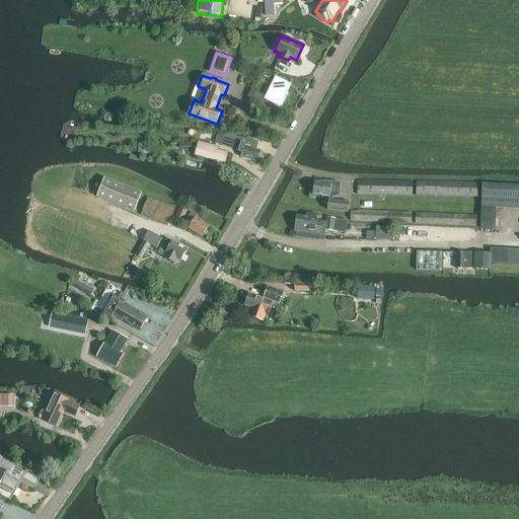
[(280,105),(288,90),(283,87),(285,83),(276,78),(266,98),(280,105)]
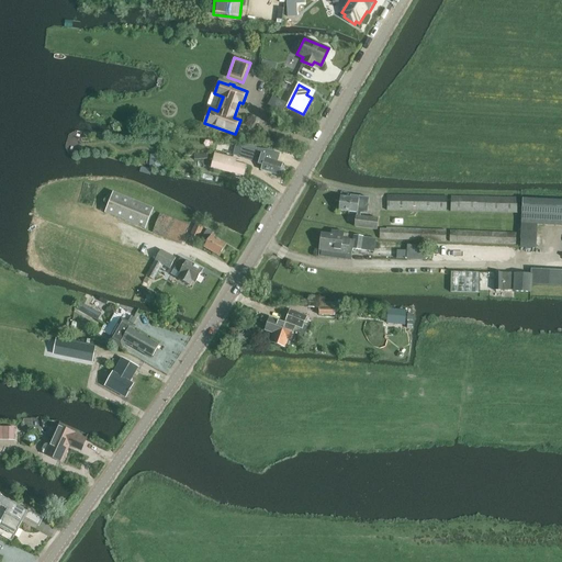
[(287,104),(272,97),(268,105),(283,111),(287,104)]
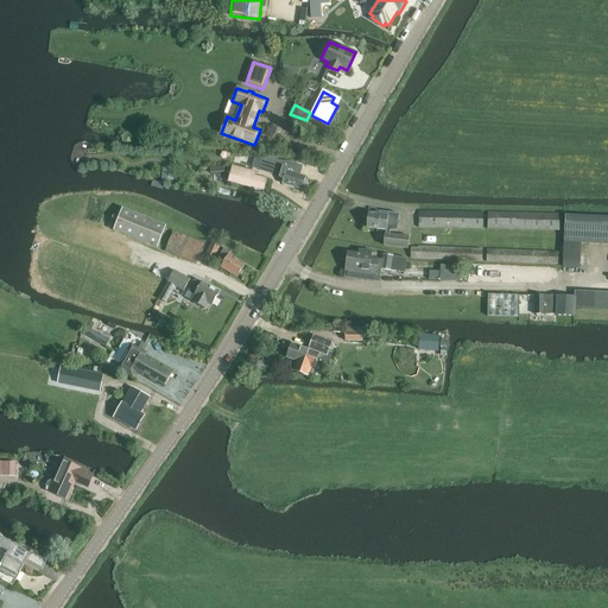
[(302,190),(306,177),(301,176),(303,166),(290,163),(261,159),(259,171),(284,178),(283,184),(302,190)]
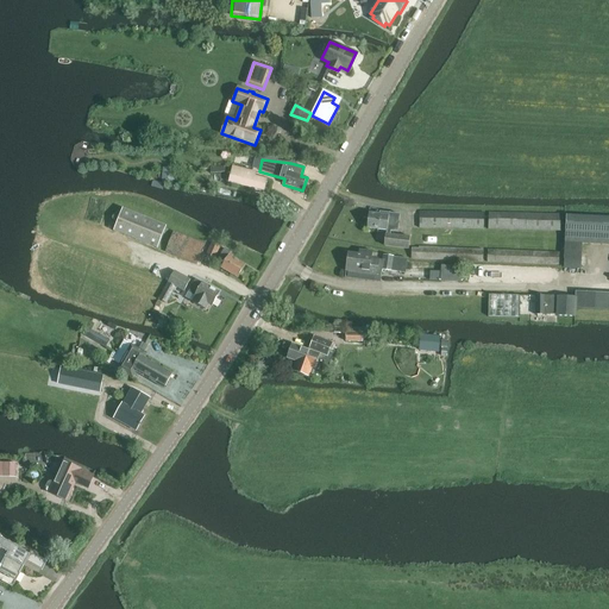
[(256,173),(233,167),(232,170),(228,182),(264,192),(267,180),(256,176),(256,173)]
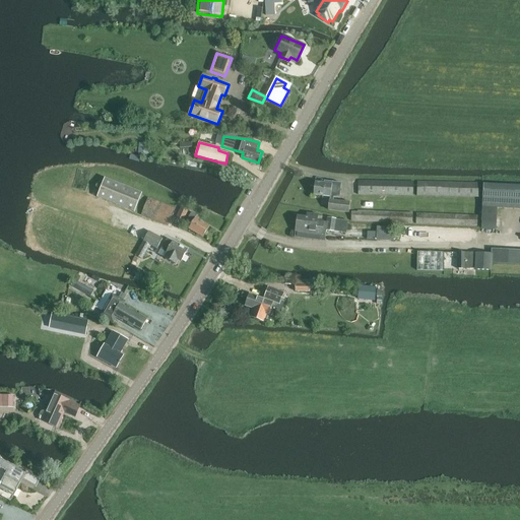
[(149,144),(139,143),(138,153),(148,154),(149,144)]
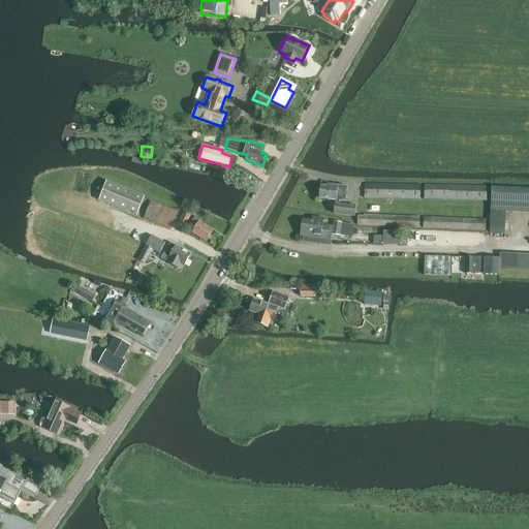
[(137,216),(145,196),(106,181),(98,200),(137,216)]
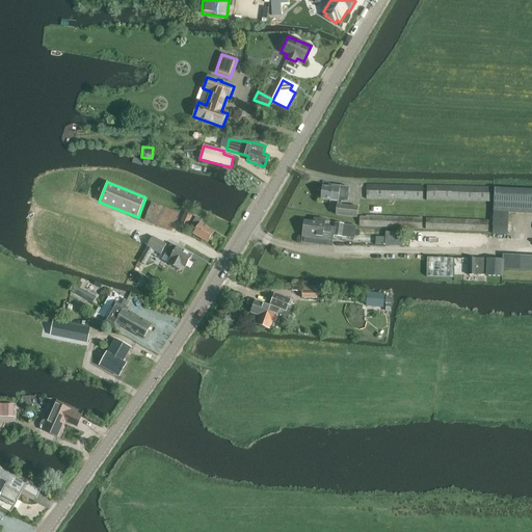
[(357,218),(358,208),(341,206),(342,203),(347,203),(349,188),(331,185),(331,188),(323,187),(322,192),(321,193),(320,196),(321,197),(321,200),(338,202),(337,215),(357,218)]
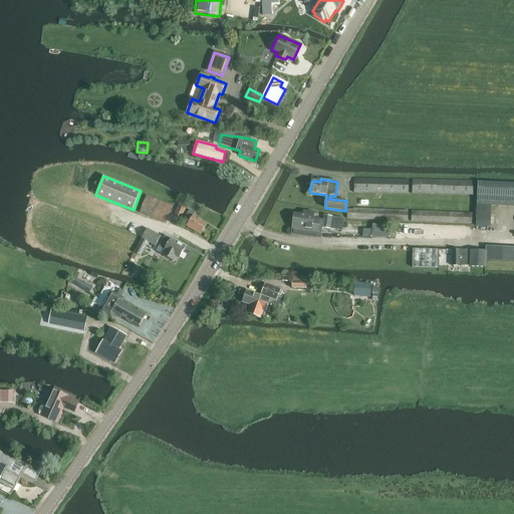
[(354,179),(354,193),(409,194),(409,180),(354,179)]
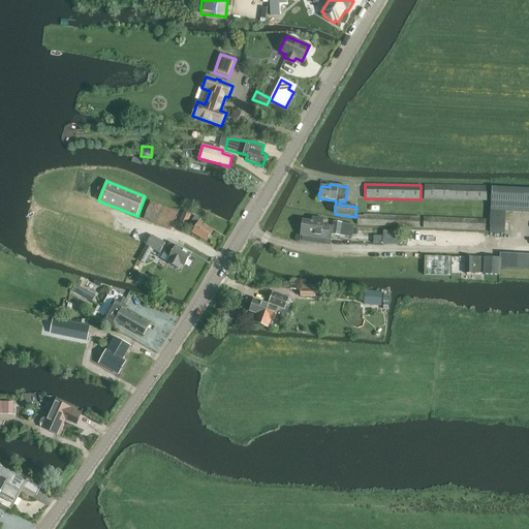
[(487,200),(487,186),(424,185),(424,199),(487,200)]
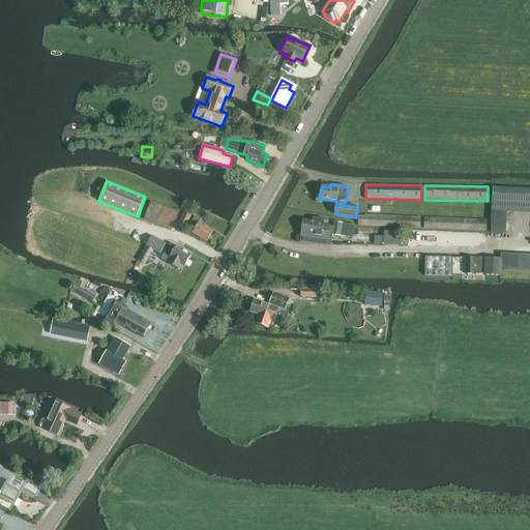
[(529,202),(529,186),(492,186),(492,201),(529,202)]
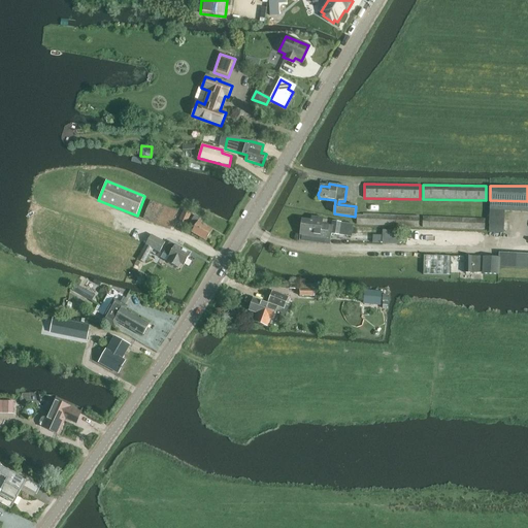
[(143,219),(170,230),(178,212),(151,201),(143,219)]
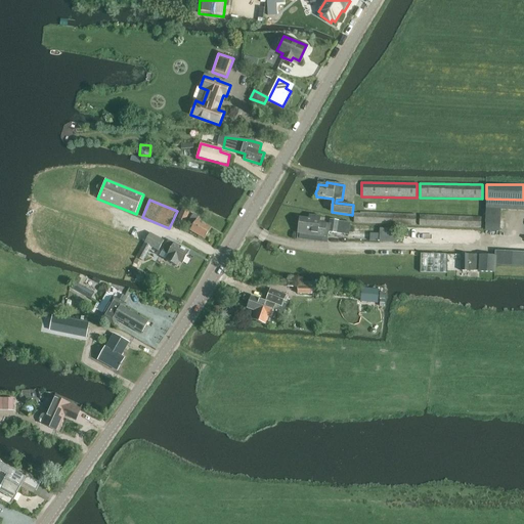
[(183,223),(189,213),(181,209),(176,219),(183,223)]
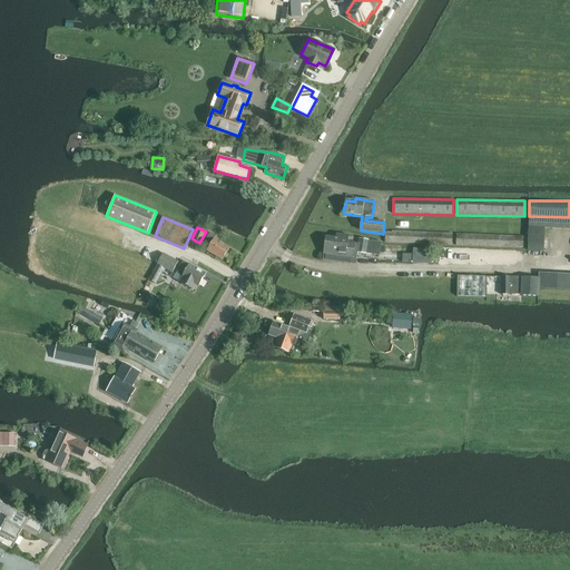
[(452,245),(452,234),(385,232),(385,243),(452,245)]
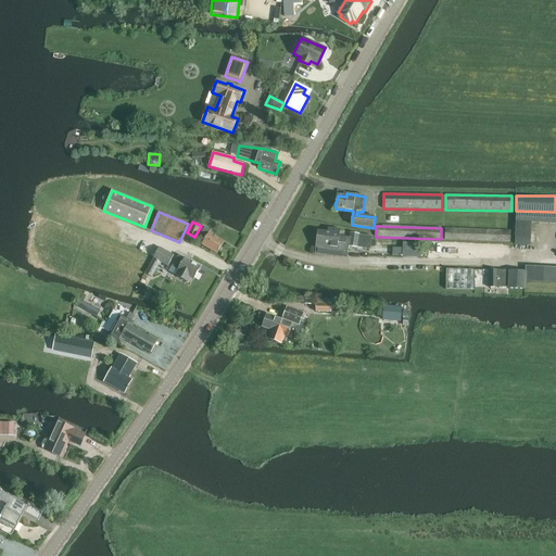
[(217,253),(224,242),(209,234),(211,230),(205,227),(200,237),(205,240),(202,244),(217,253)]
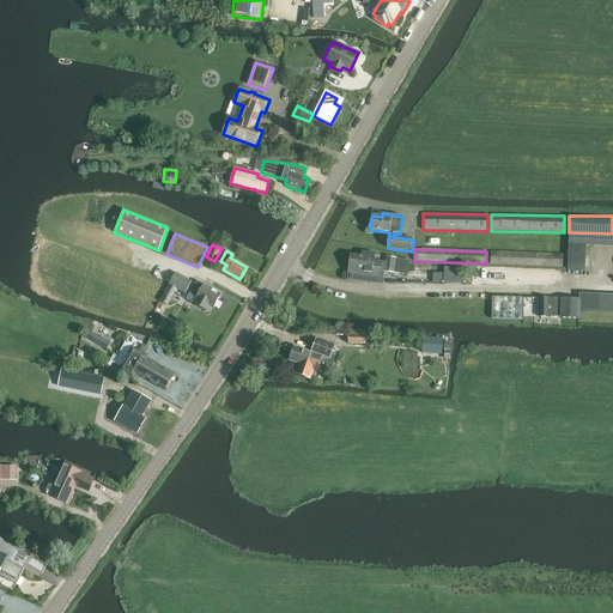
[(394,273),(396,259),(387,258),(386,262),(374,261),(375,254),(362,252),(362,256),(351,255),(349,273),(384,278),(384,272),(394,273)]
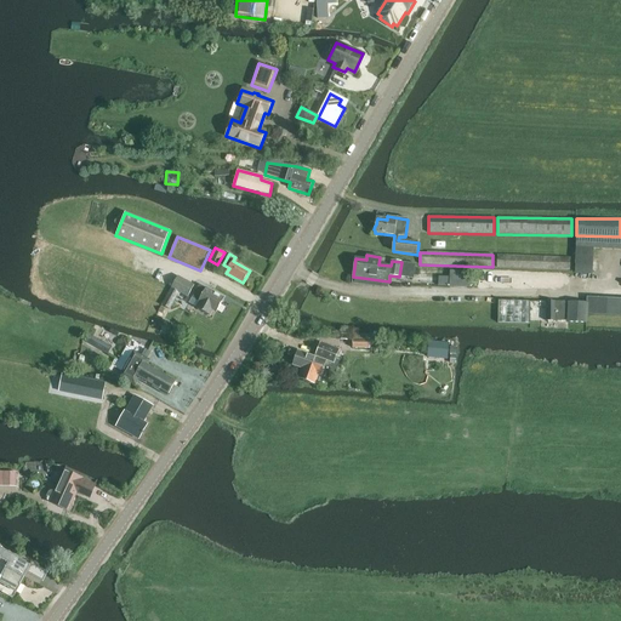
[(570,271),(570,258),(497,255),(497,267),(570,271)]
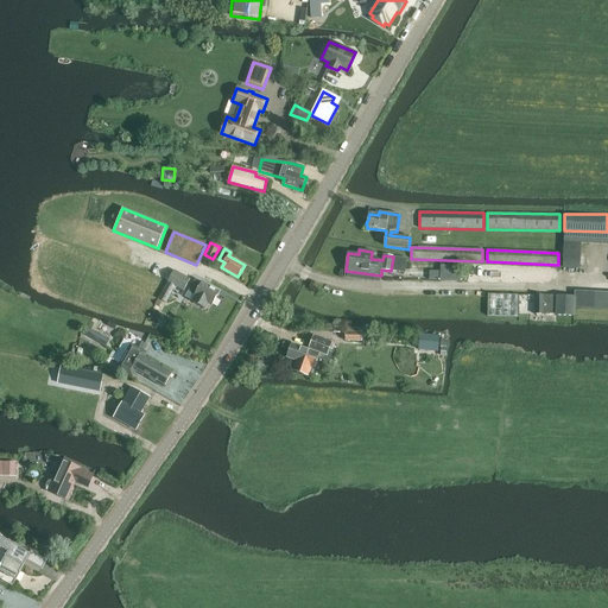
[(563,268),(580,268),(581,253),(564,252),(563,268)]
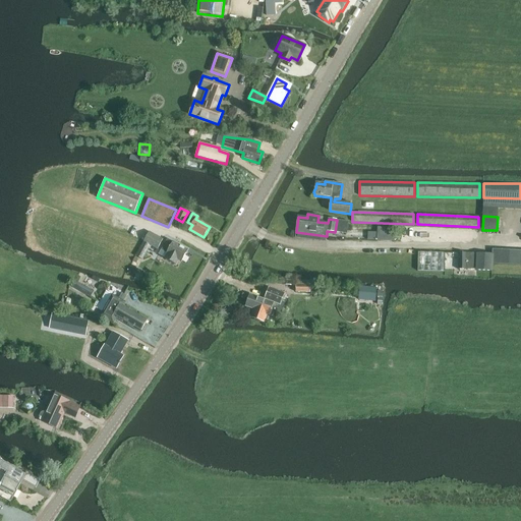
[(360,230),(359,239),(395,240),(395,227),(379,226),(379,231),(360,230)]
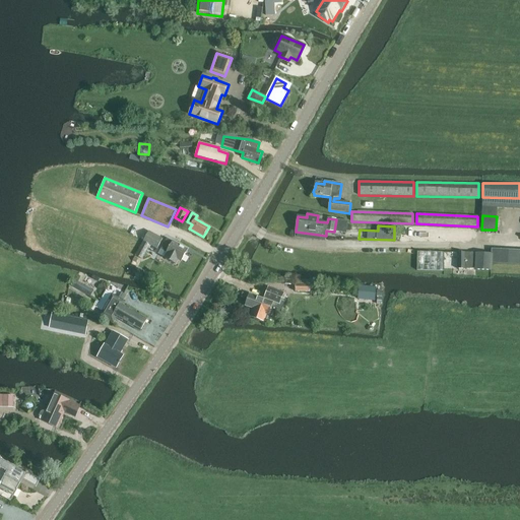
[(149,231),(144,241),(137,256),(143,259),(150,246),(158,250),(163,242),(157,239),(159,236),(149,231)]
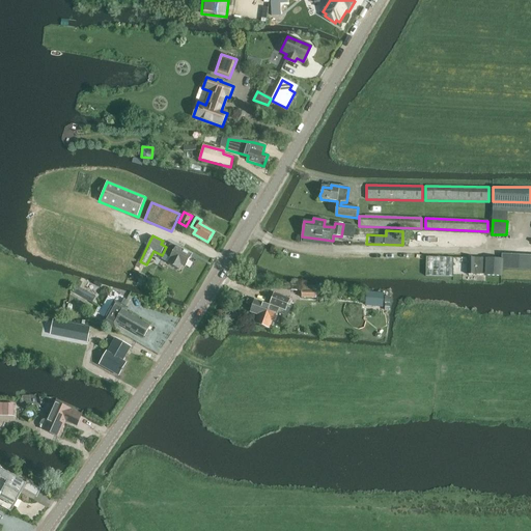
[(168,263),(179,270),(182,266),(185,268),(192,255),(176,247),(171,244),(164,255),(170,259),(168,263)]
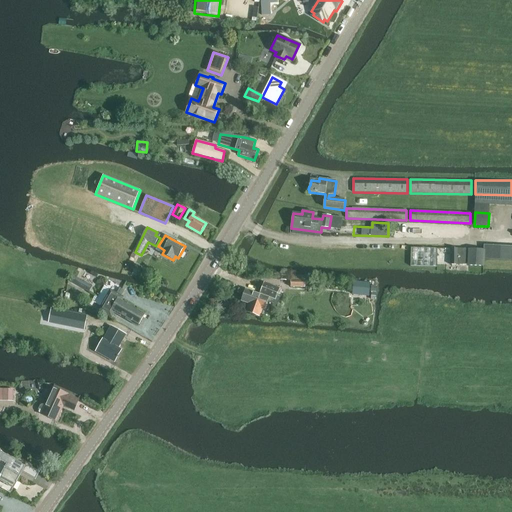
[(483,248),(483,249),(483,260),(511,261),(511,247),(483,246),(483,248)]
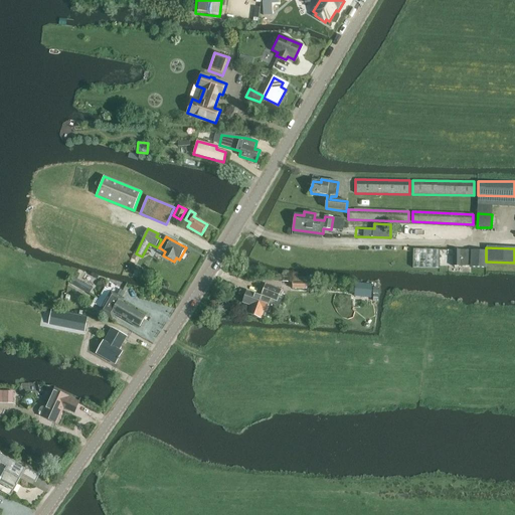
[(485,268),(486,262),(486,250),(472,249),(472,250),(472,262),(471,267),(485,268)]
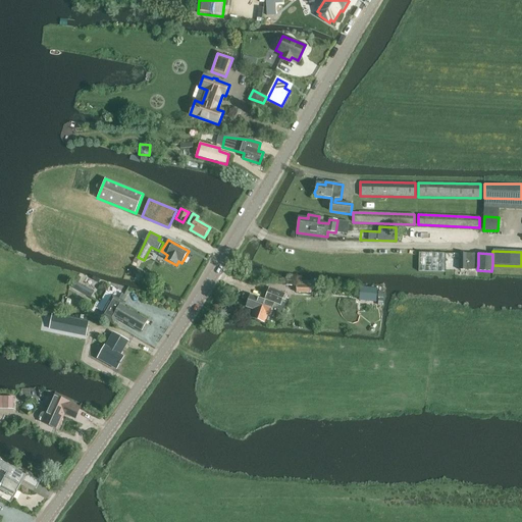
[(447,254),(420,254),(419,272),(447,273),(447,254)]
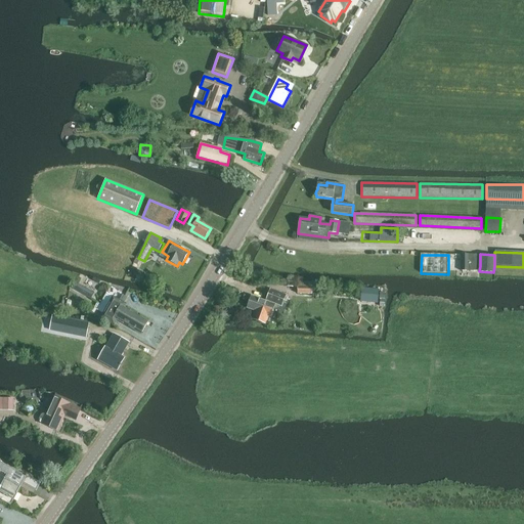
[(479,271),(480,266),(480,255),(461,255),(461,271),(479,271)]
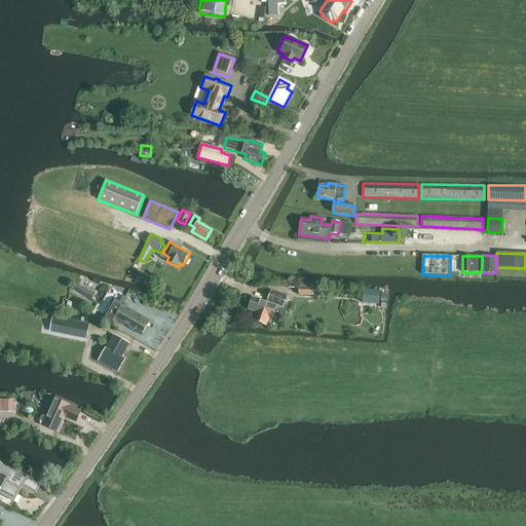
[(139,272),(136,282),(148,287),(151,276),(139,272)]
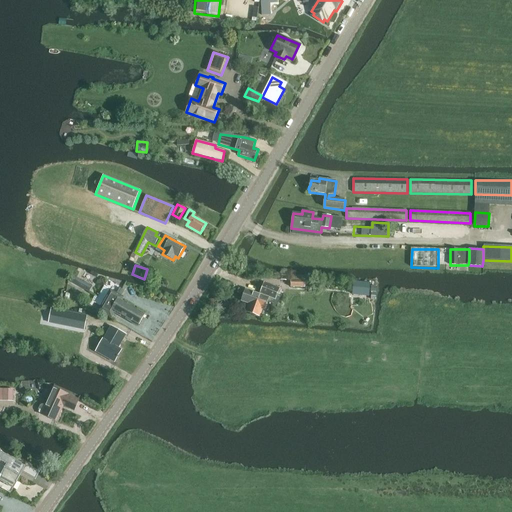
[(92,287),(73,276),(69,283),(88,293),(92,287)]
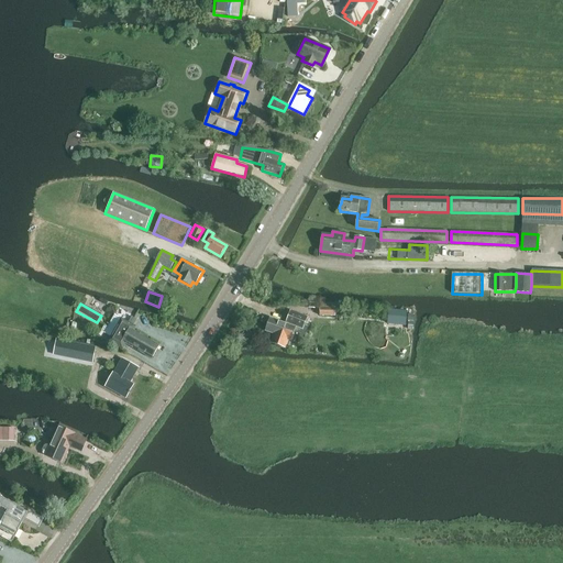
[(335,317),(335,308),(320,308),(320,316),(335,317)]
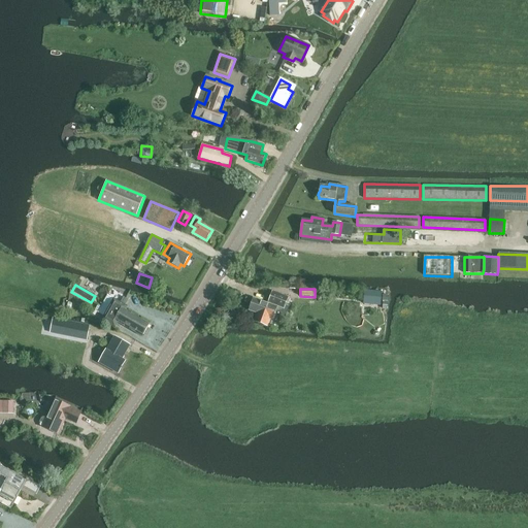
[(284,308),(286,303),(291,304),(293,300),(288,298),(272,292),(269,302),(284,308)]
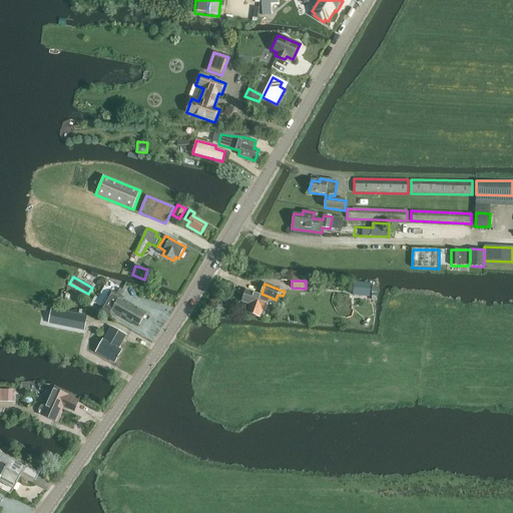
[(355,295),(355,300),(367,301),(368,295),(367,295),(368,289),(369,285),(356,284),(356,288),(355,288),(355,293),(355,295)]
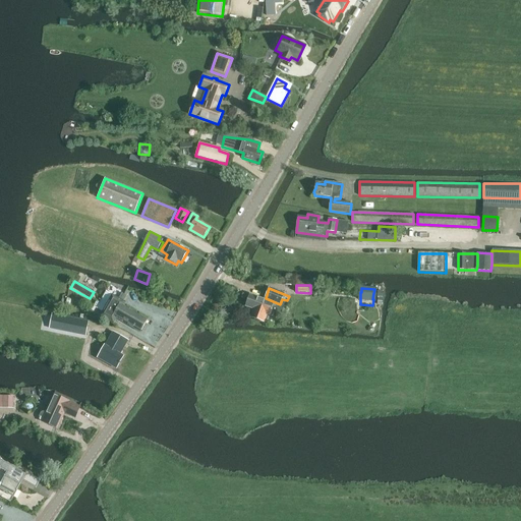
[(115,317),(140,333),(148,320),(122,305),(124,301),(122,301),(124,297),(121,295),(119,299),(109,293),(98,314),(112,323),(115,317)]
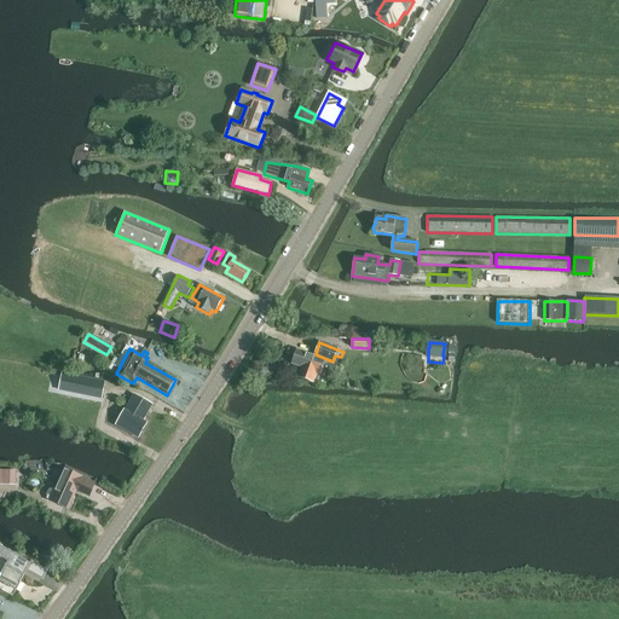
[(320,374),(325,360),(298,351),(293,364),(301,368),(299,377),(313,383),(317,374),(320,374)]
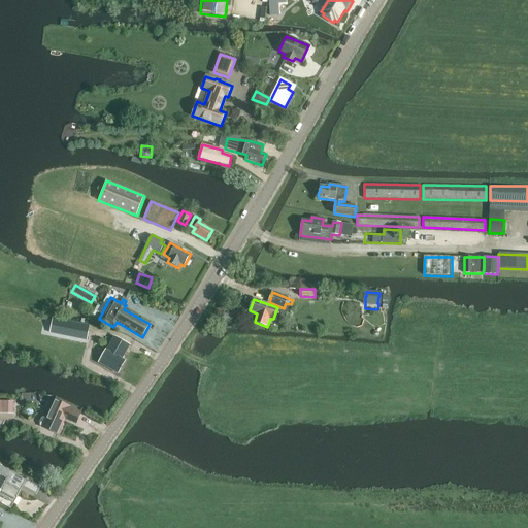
[(87,340),(90,325),(54,318),(51,333),(87,340)]
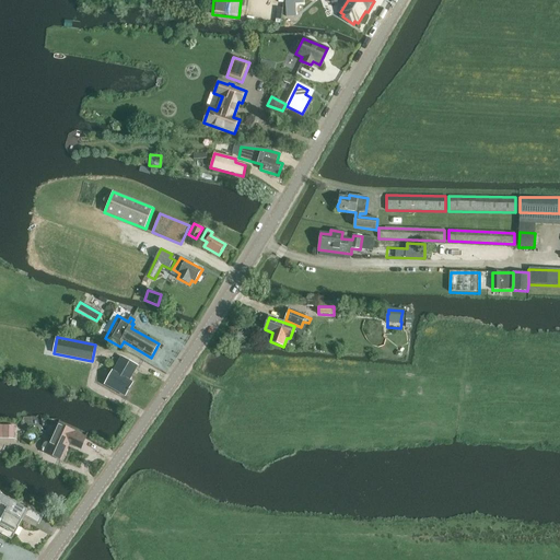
[(129,382),(137,366),(121,358),(113,373),(106,383),(113,386),(114,384),(119,387),(117,391),(126,396),(132,384),(129,382)]
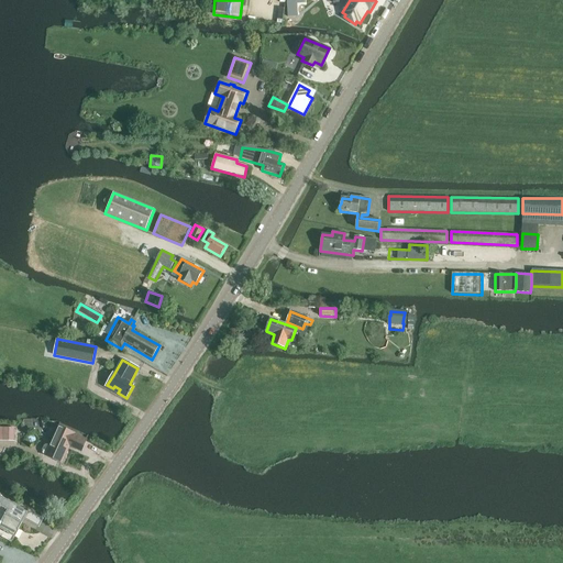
[(15,429),(0,427),(0,441),(15,441),(15,429)]
